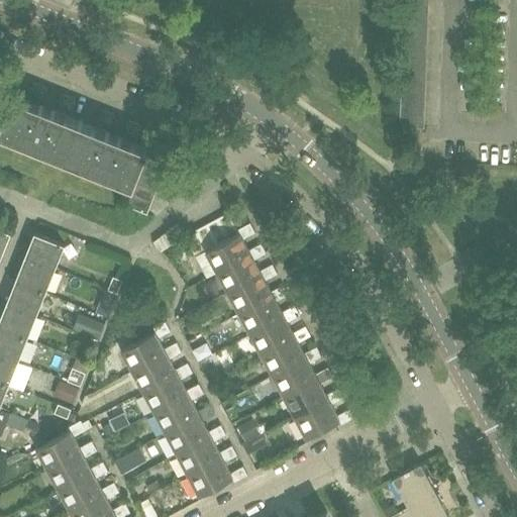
[(404,5),(404,16),(428,17),(428,6),(404,5)]
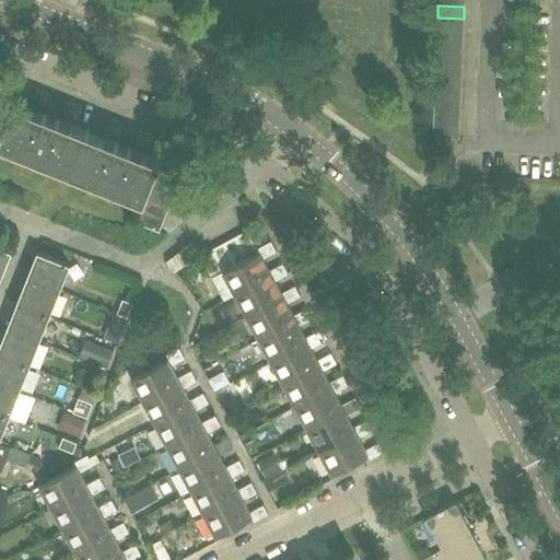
[(438,18),(436,28),(464,30),(464,19),(438,18)]
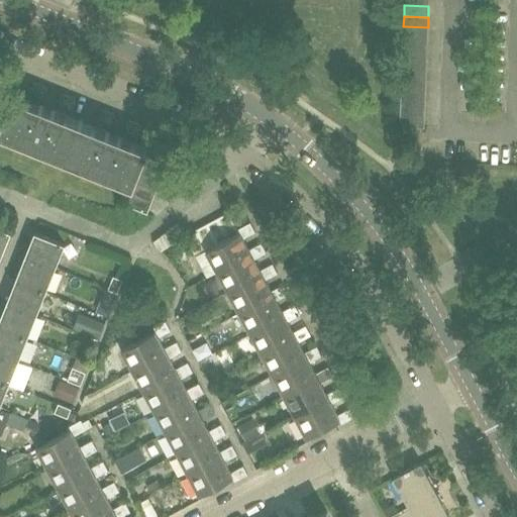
[(403,26),(403,37),(427,38),(428,27),(403,26)]
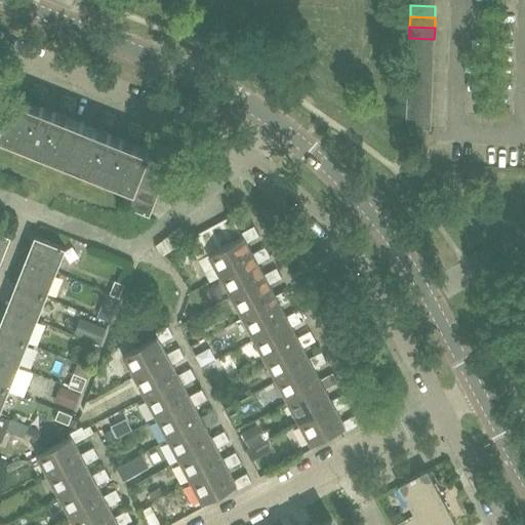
[(409,38),(409,49),(434,50),(434,39),(409,38)]
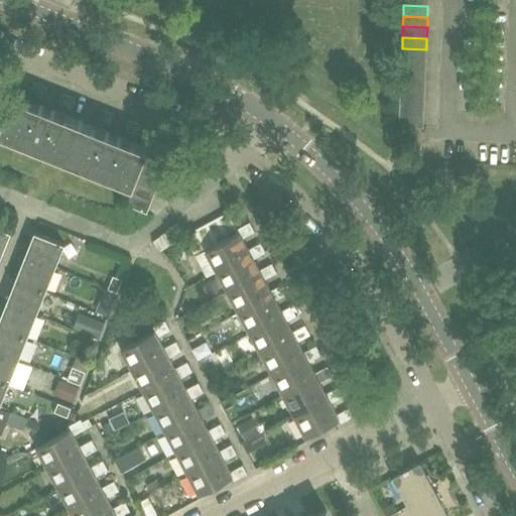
[(402,48),(401,59),(426,60),(426,49),(402,48)]
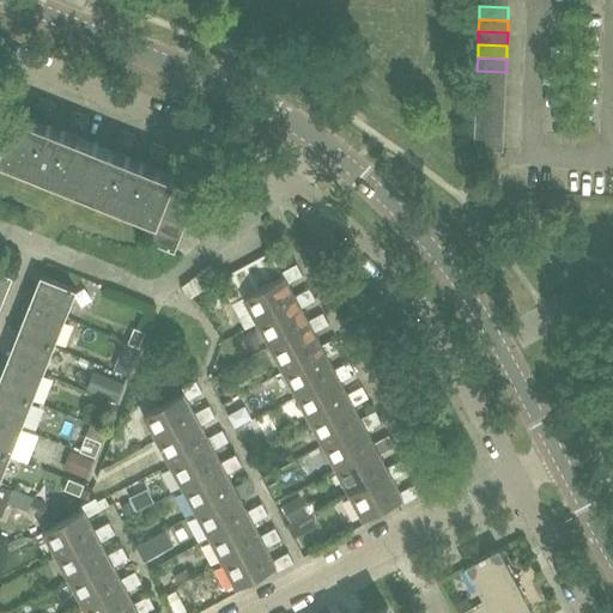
[(477,71),(477,84),(505,84),(507,72),(477,71)]
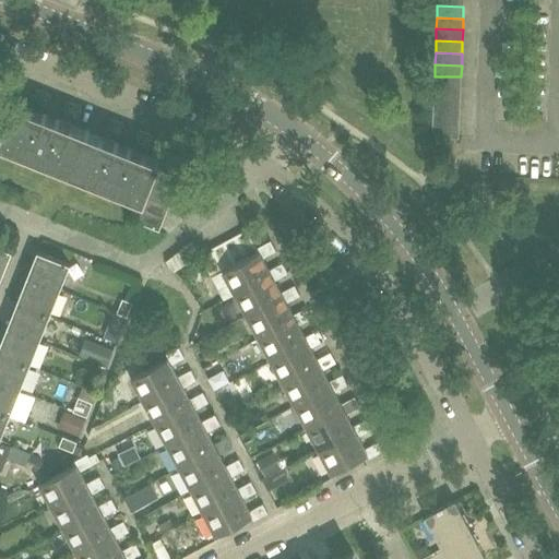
[(435,76),(433,87),(461,88),(461,76),(435,76)]
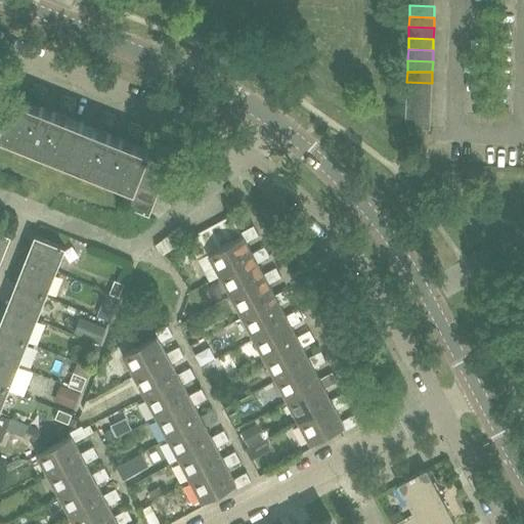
[(406,82),(406,93),(431,94),(432,83),(406,82)]
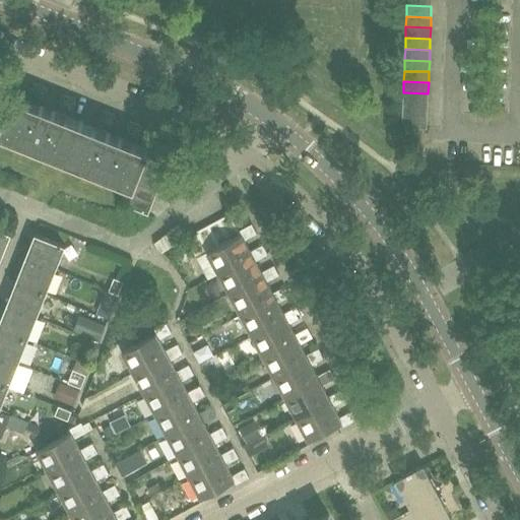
[(82,120),(17,94),(14,92),(0,127),(0,131),(66,158),(82,120)]
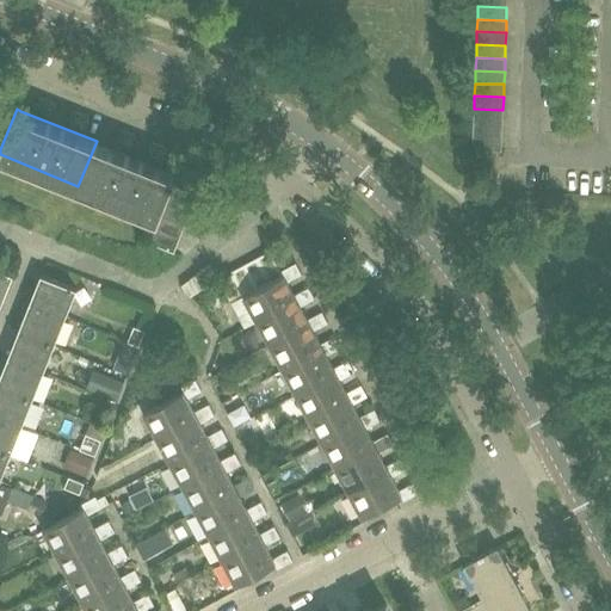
[(474,109),(474,122),(503,123),(503,110),(474,109)]
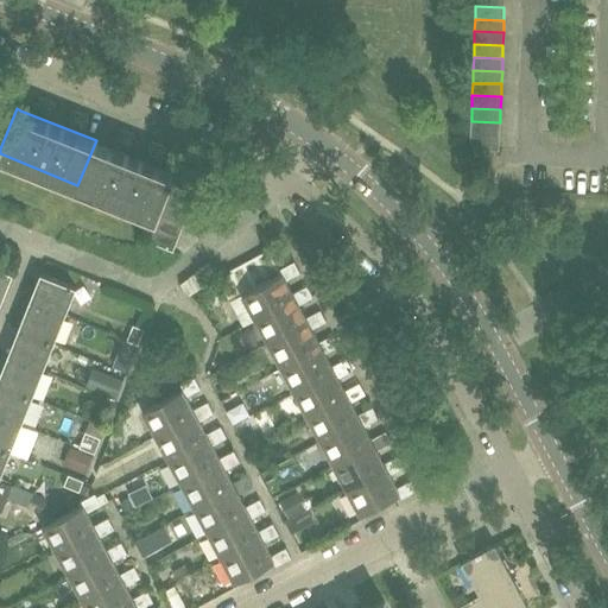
[(472,121),(470,134),(500,135),(500,122),(472,121)]
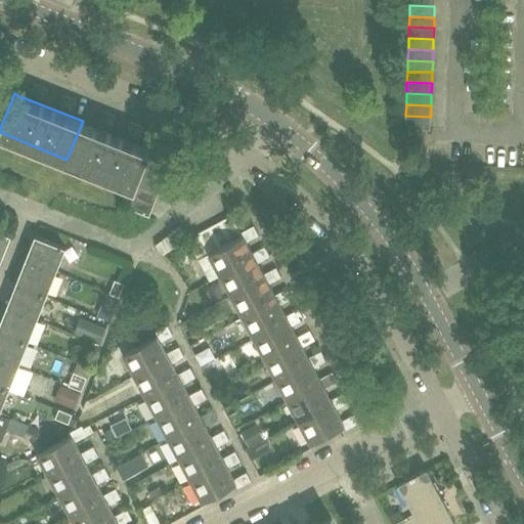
[(430,128),(431,117),(405,116),(405,127),(430,128)]
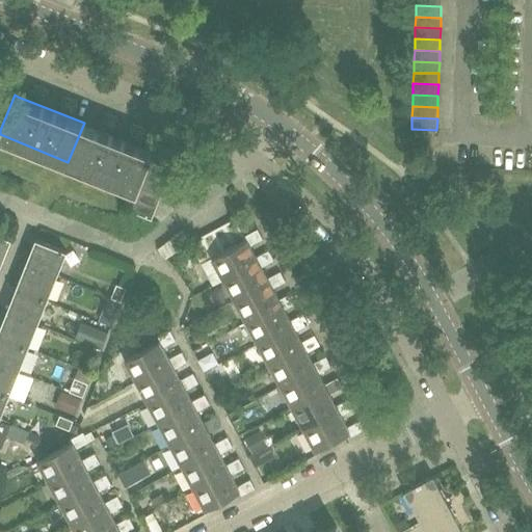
[(154,151),(151,150),(84,123),(68,162),(138,190),(139,187),(143,176),(149,164),(153,152),(154,151)]
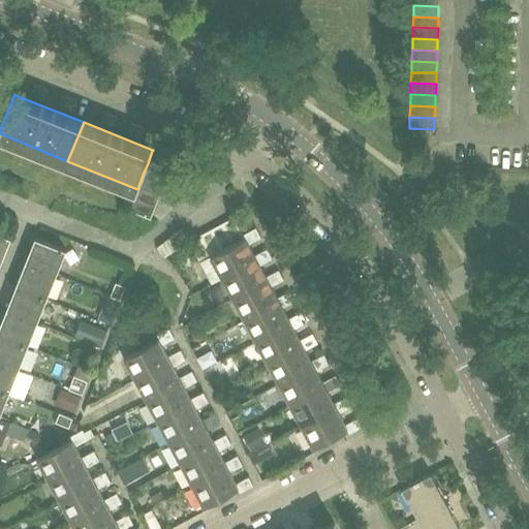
[(168,172),(174,160),(152,151),(148,163),(168,172)]
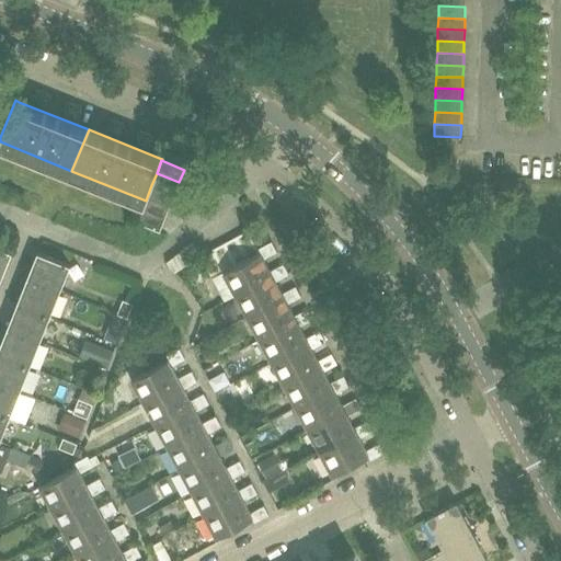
[(174,194),(179,182),(157,173),(151,185),(174,194)]
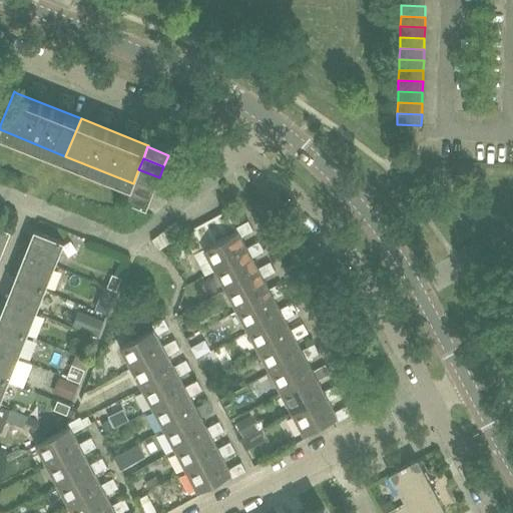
[(154,189),(159,177),(138,169),(134,180),(154,189)]
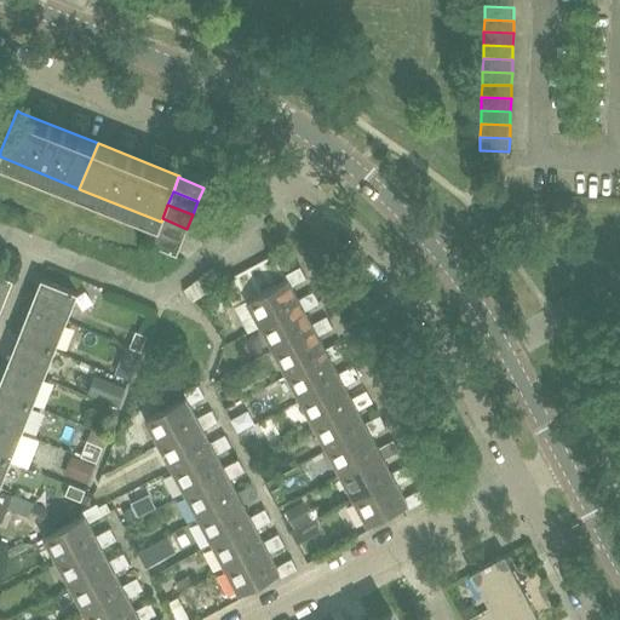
[(162,218),(161,222),(156,231),(182,242),(187,229),(162,218)]
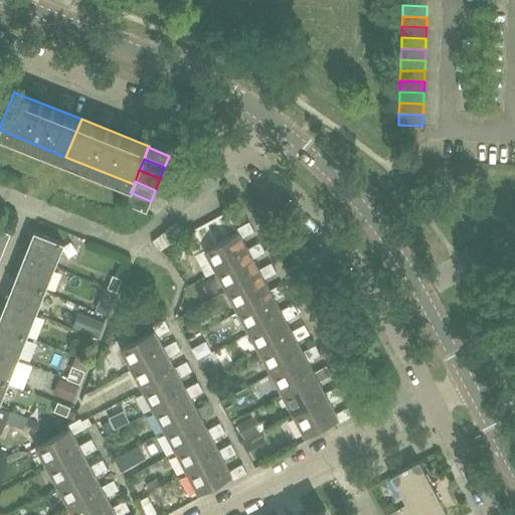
[(126,203),(147,212),(151,201),(130,192),(126,203)]
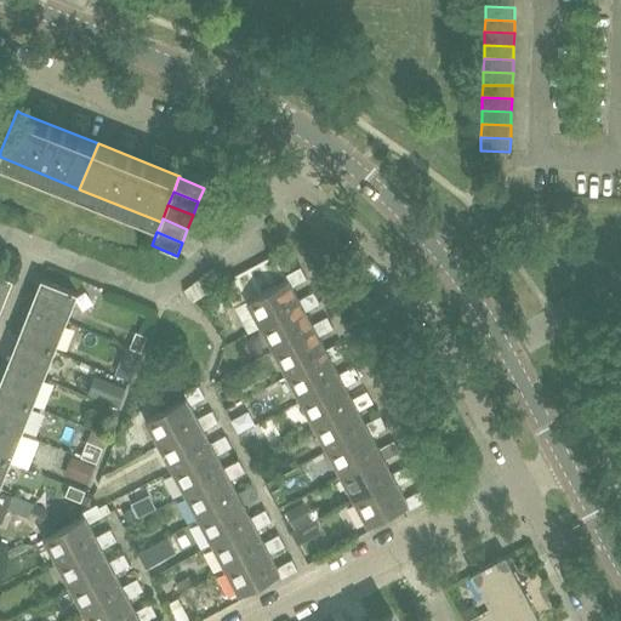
[(288,279),(285,274),(274,255),(261,262),(274,286),(288,279)]
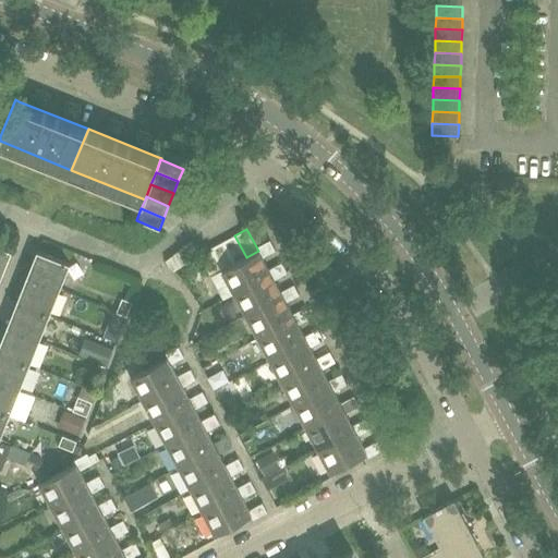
[(234,235),(223,241),(234,263),(246,257),(234,235)]
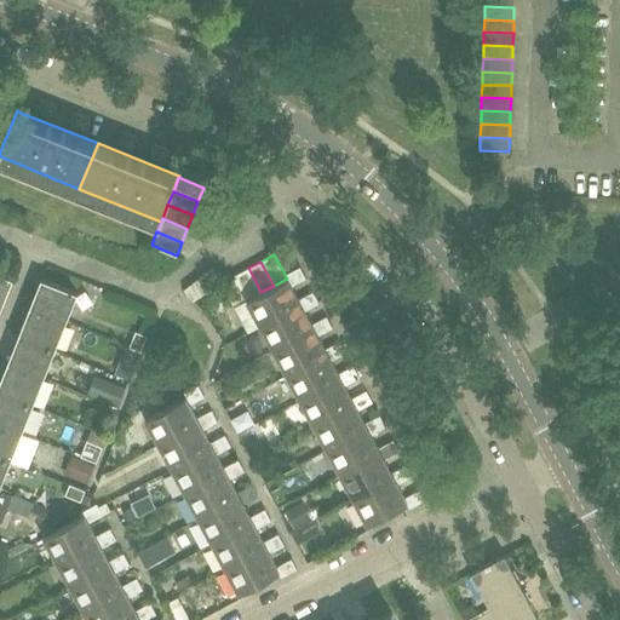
[(191,300),(222,281),(213,267),(184,288),(191,300)]
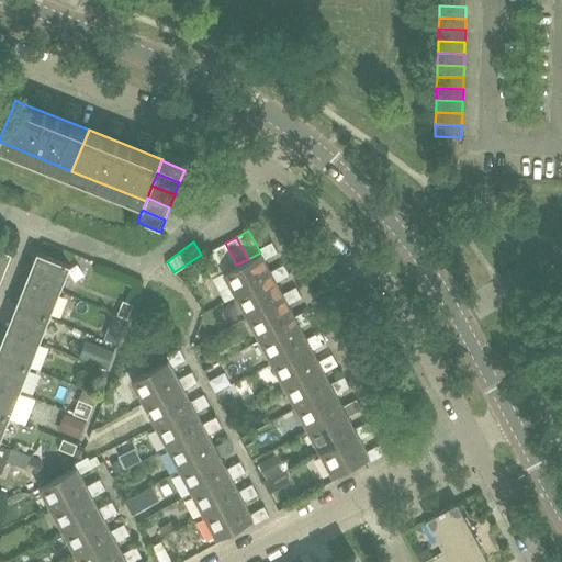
[(263,259),(278,251),(272,242),(258,248),(260,253),(248,259),(236,265),(225,271),(237,294),(273,276),(270,271),(263,259)]
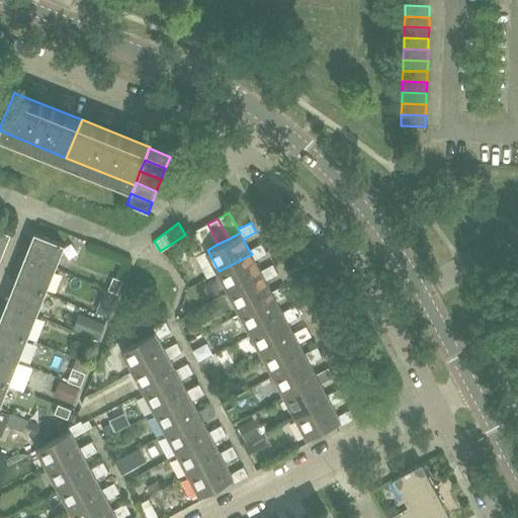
[(207,224),(196,230),(207,250),(218,244),(207,224)]
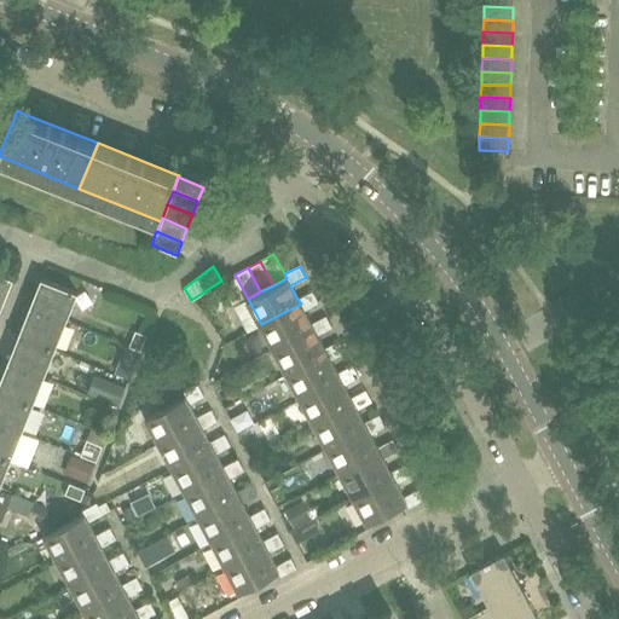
[(235,275),(221,282),(235,305),(248,299),(235,275)]
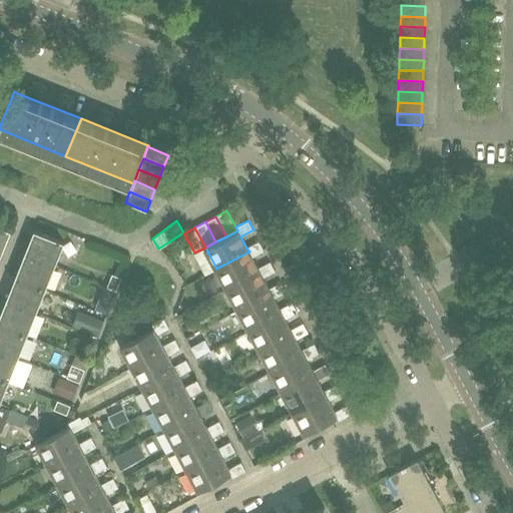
[(0,243),(5,245),(10,232),(0,228),(0,243)]
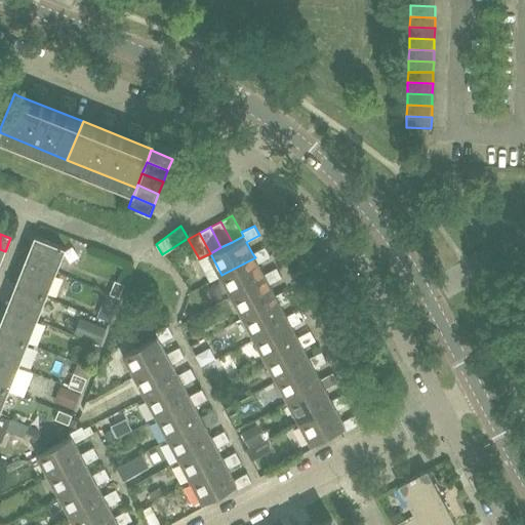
[(36,235),(26,259),(55,272),(66,247),(36,235)]
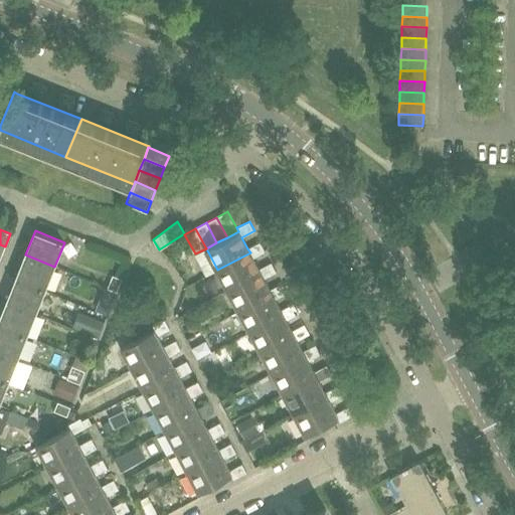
[(252,258),(266,250),(261,241),(247,248),(250,252),(217,270),(228,291),(262,273),(259,269),(252,258)]
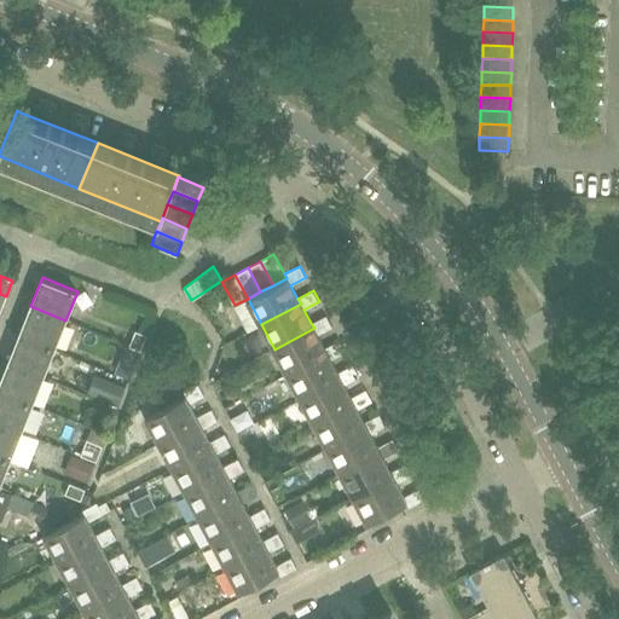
[(30,306),(19,334),(55,348),(65,320),(30,306)]
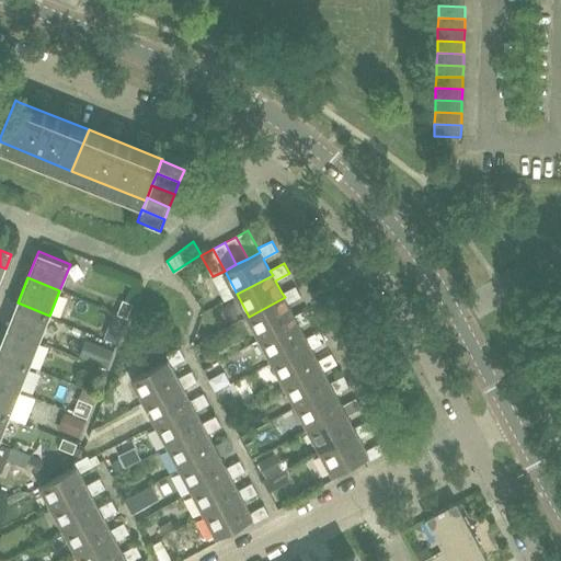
[(296,286),(282,293),(285,297),(249,317),(261,339),(296,319),(294,315),(287,304),(301,296),(296,286)]
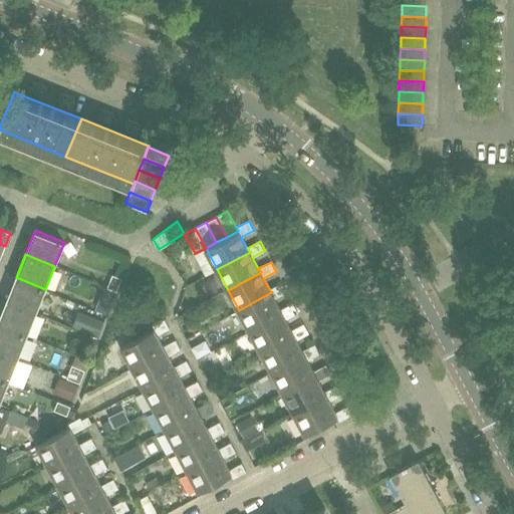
[(116,290),(121,277),(112,274),(107,287),(116,290)]
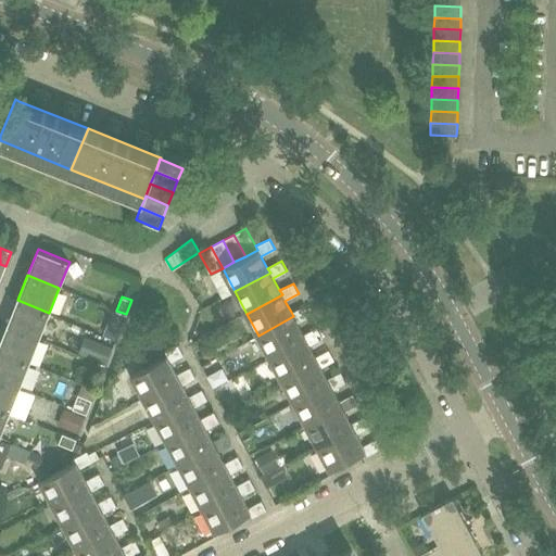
[(17,300),(8,325),(39,338),(49,313),(17,300)]
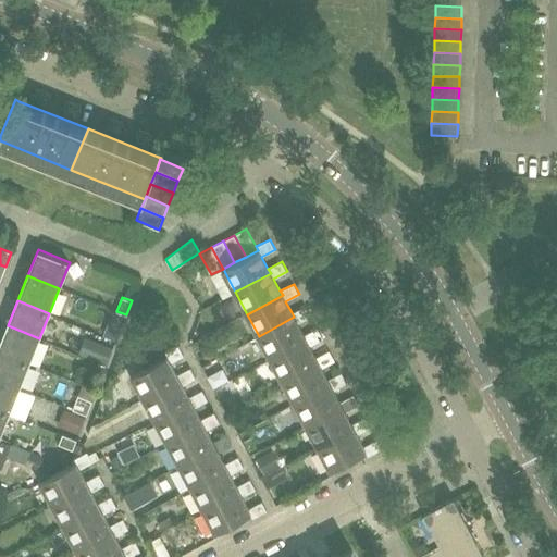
[(306,306),(292,312),(294,317),(259,336),(271,358),(306,339),(305,336),(297,322),(311,316),(306,306)]
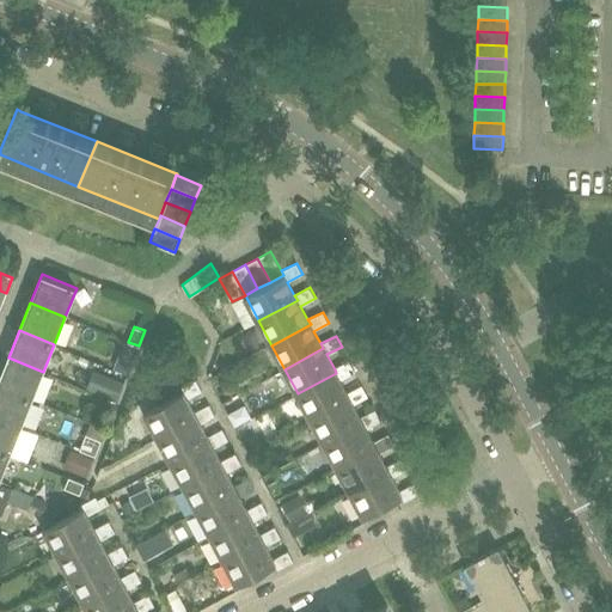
[(8,357),(0,378),(0,385),(32,398),(43,372),(8,357)]
